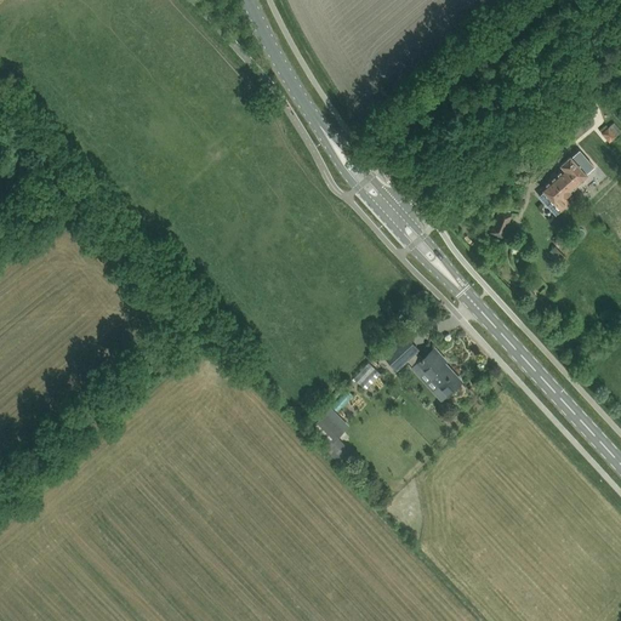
[(602,132),(609,142),(620,132),(620,131),(614,121),(608,126),(607,124),(600,130),(602,132)]
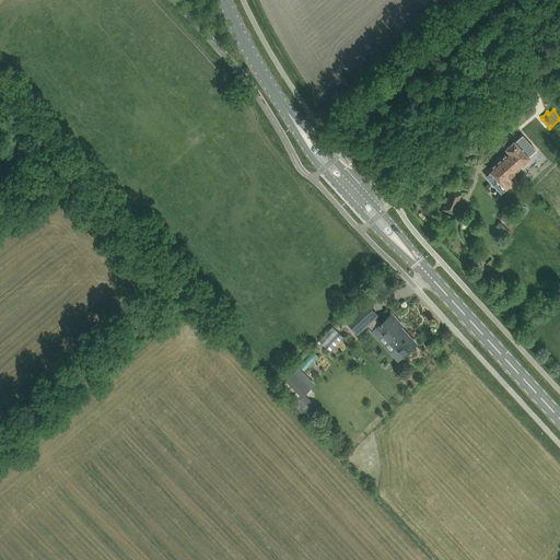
[(508,151),(503,155),(514,170),(528,156),(522,148),(514,140),(505,148),(508,151)]
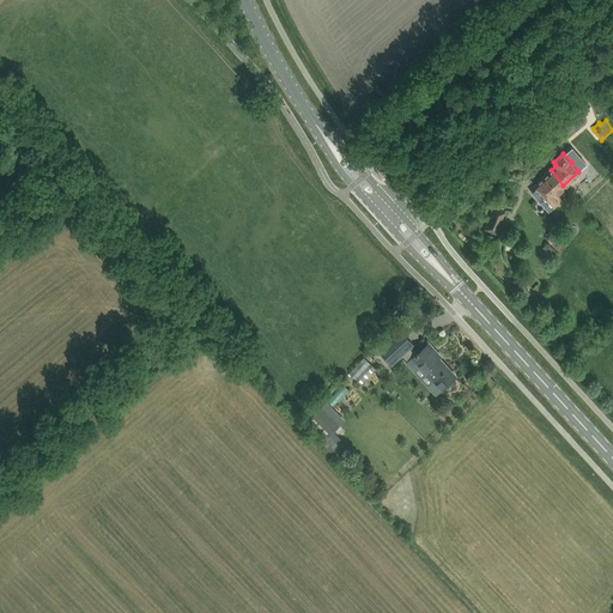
[(551,170),(534,184),(540,190),(534,195),(539,201),(548,211),(554,207),(563,199),(557,192),(563,186),(551,170)]
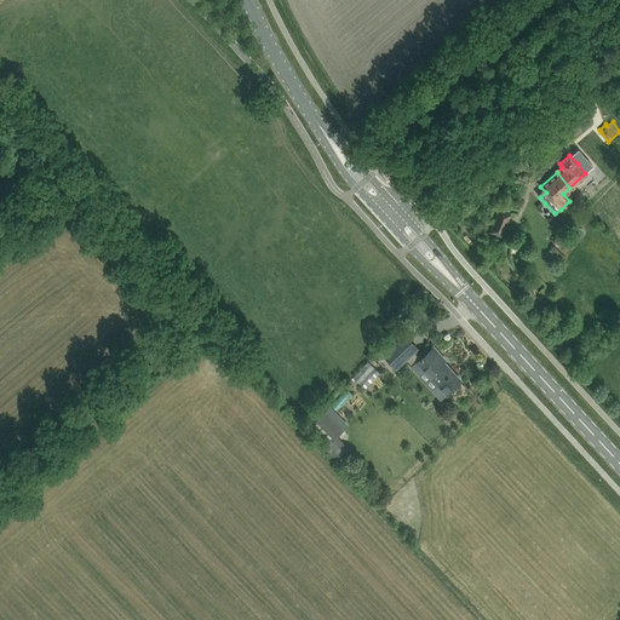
[(501,236),(511,213),(499,208),(489,233),(501,236)]
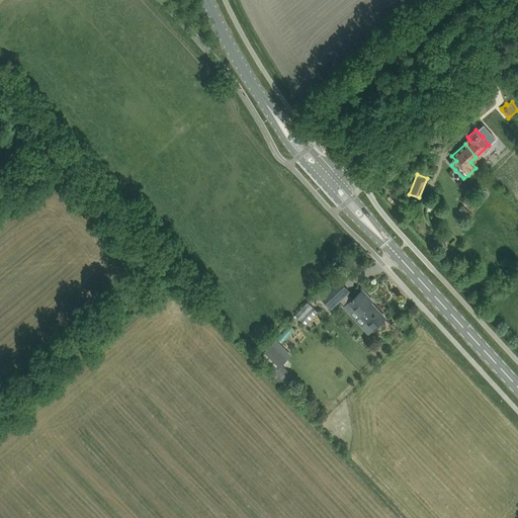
[(466,219),(471,213),(463,204),(458,209),(466,219)]
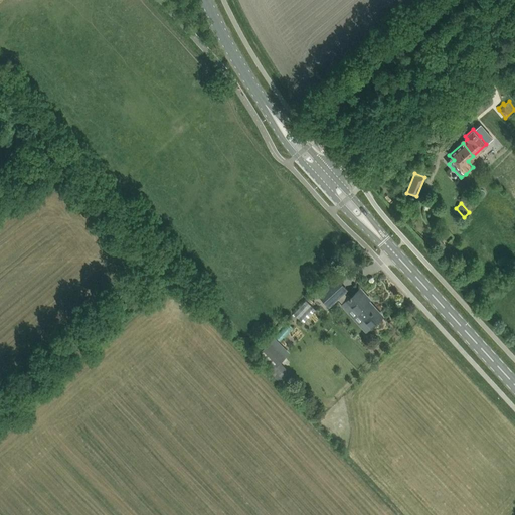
[(430,241),(439,252),(445,246),(437,236),(430,241)]
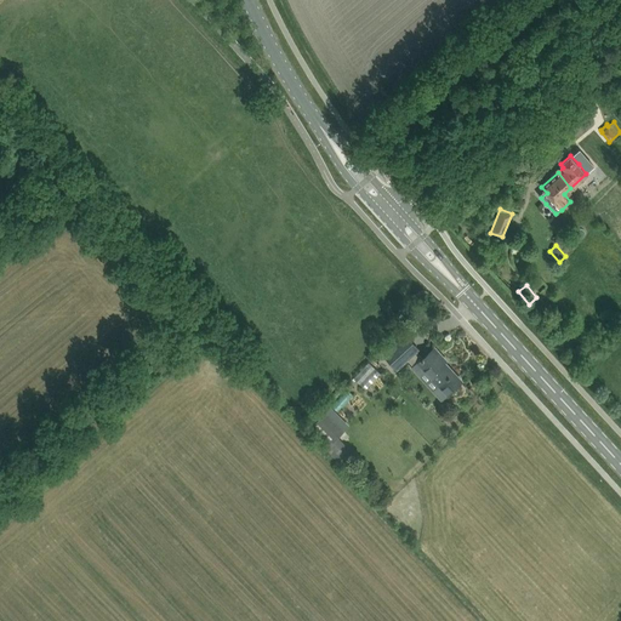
[(462,381),(454,371),(440,357),(442,355),(434,347),(423,358),(416,351),(419,349),(405,336),(397,343),(386,354),(398,368),(408,359),(414,366),(416,364),(425,372),(426,370),(439,385),(432,392),(440,400),(462,381)]
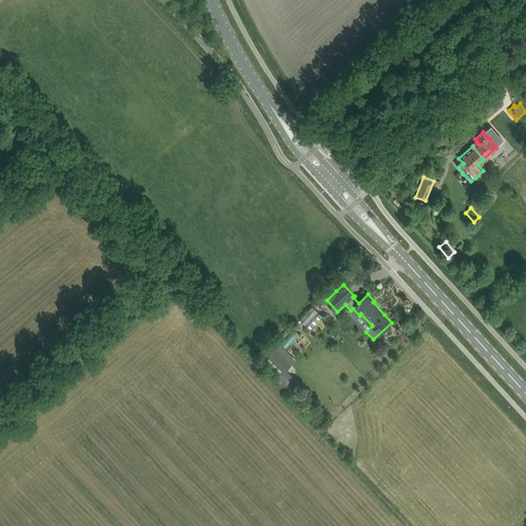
[(299,320),(309,329),(322,314),(312,306),(299,320)]
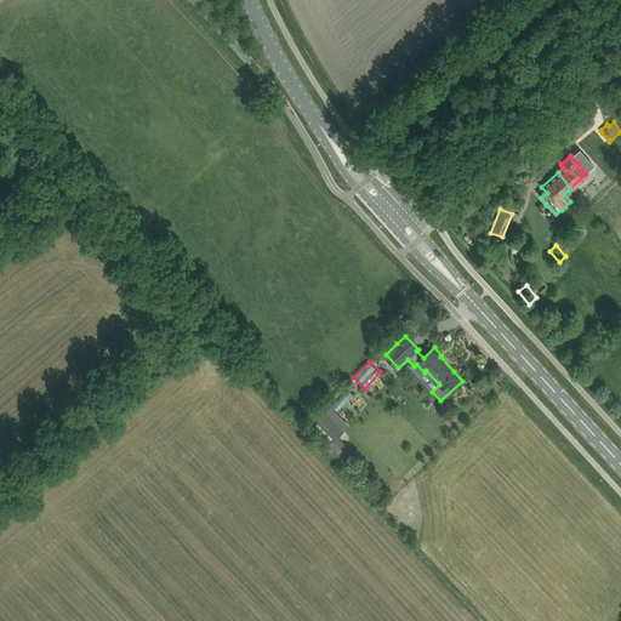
[(343,409),(362,397),(357,389),(339,402),(343,409)]
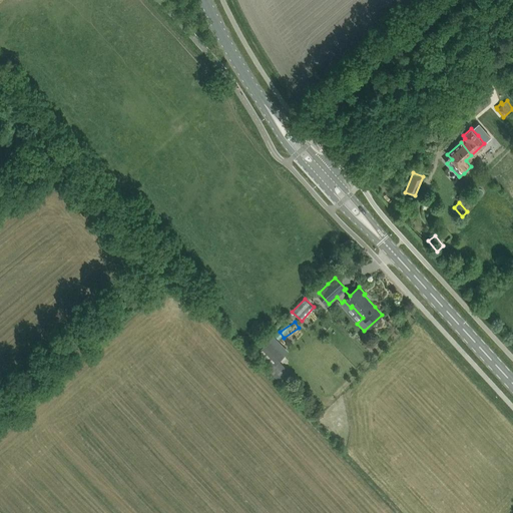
[(280,360),(284,355),(269,340),(257,352),(272,367),(269,370),(282,384),(292,374),(280,360)]
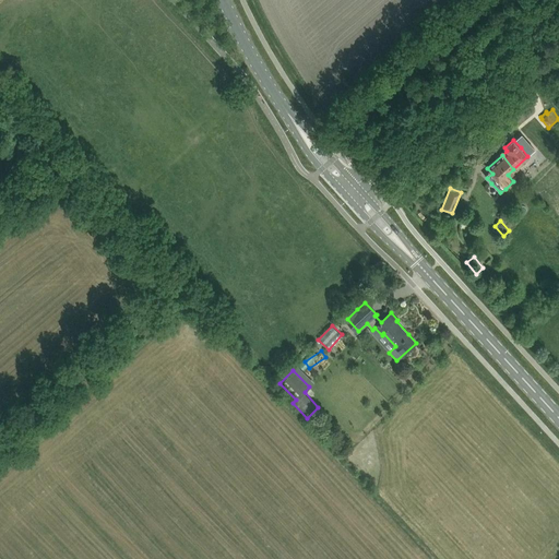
All buildings are outlined.
